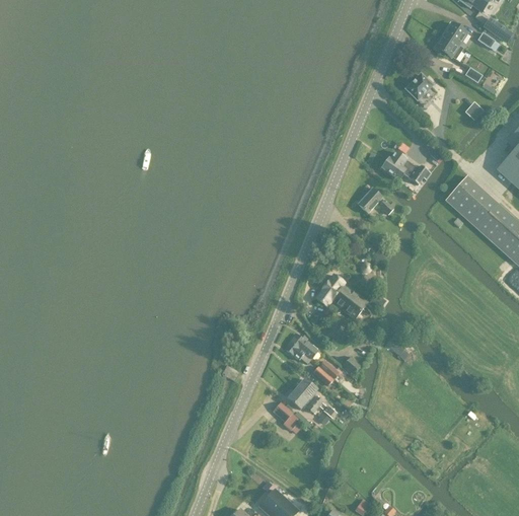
[(461,0),(470,6),(471,5),(480,11),(488,0),(461,0)]
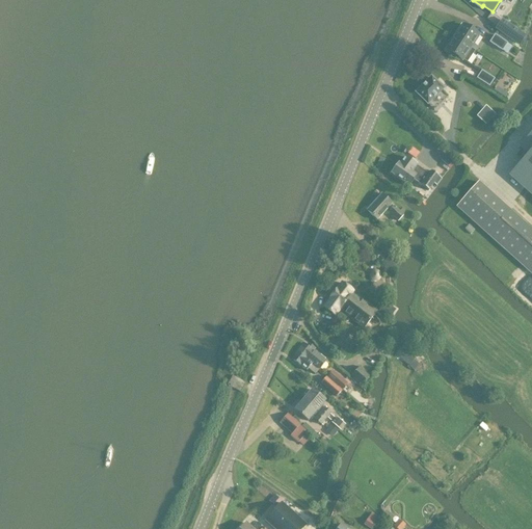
[(496,26),(496,27),(501,30),(514,40),(521,29),(502,17),(496,26)]
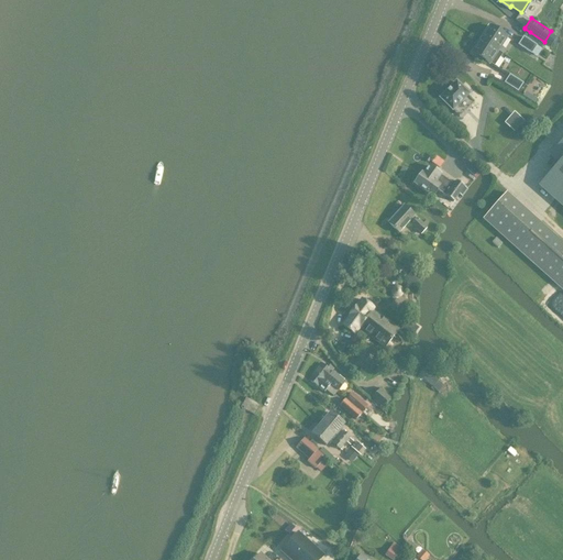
[(489,23),(481,36),(498,47),(507,34),(489,23)]
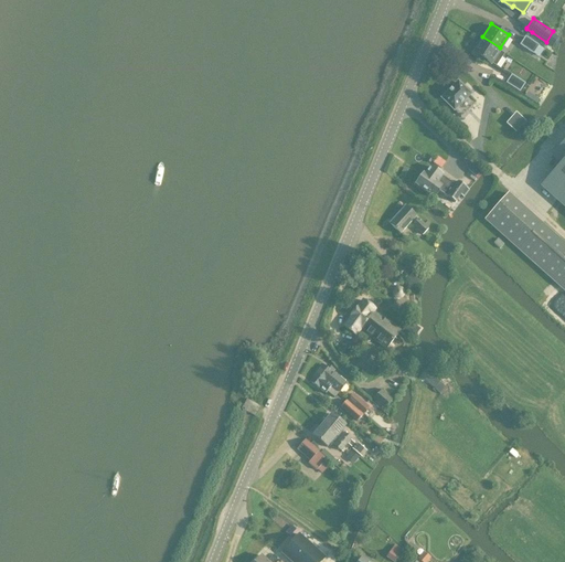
[(525,34),(520,42),(533,51),(539,43),(525,34)]
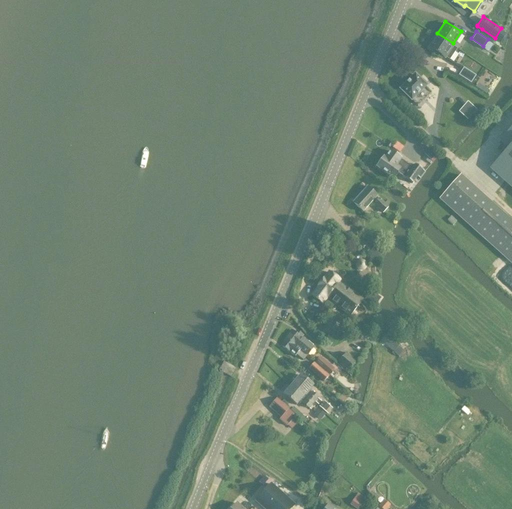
[(457,46),(453,43),(437,33),(429,45),(445,56),(445,55),(449,58),(457,46)]
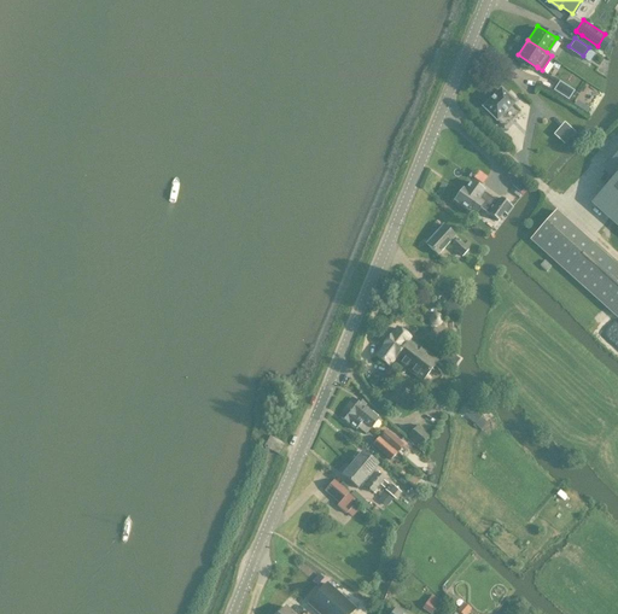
[(573,88),(559,80),(554,88),(569,97),(573,88)]
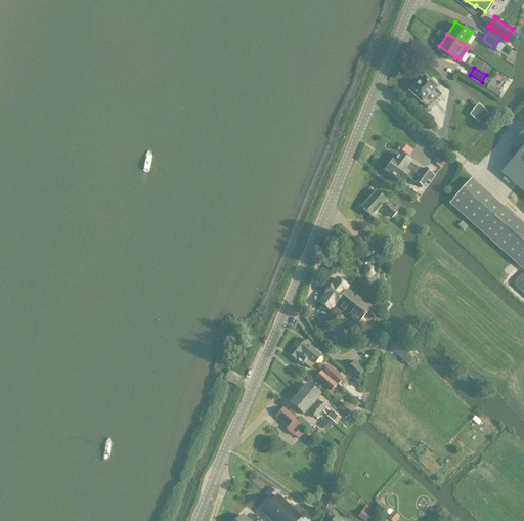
[(425,74),(408,89),(421,102),(422,101),(427,106),(441,92),(436,87),(437,86),(425,74)]
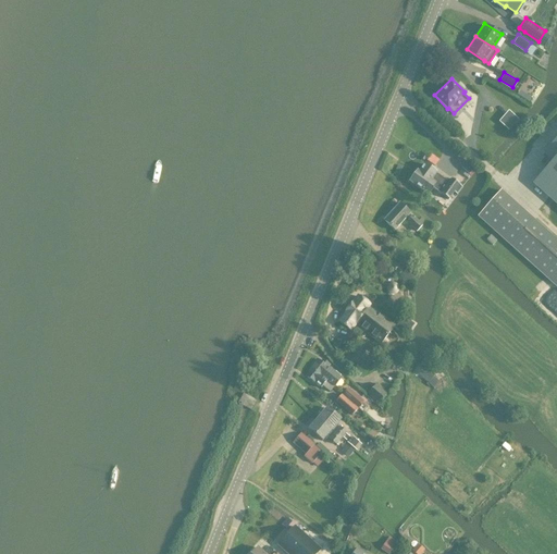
[(520,88),(517,91),(529,99),(532,96),(520,88)]
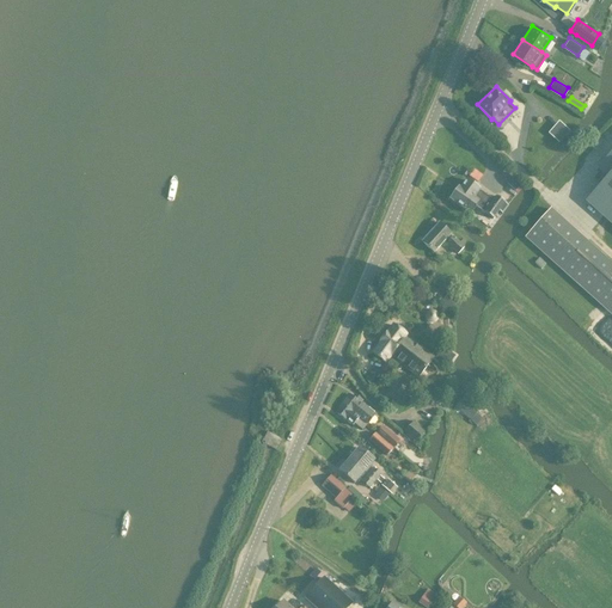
[(558,118),(549,130),(558,140),(569,128),(558,118)]
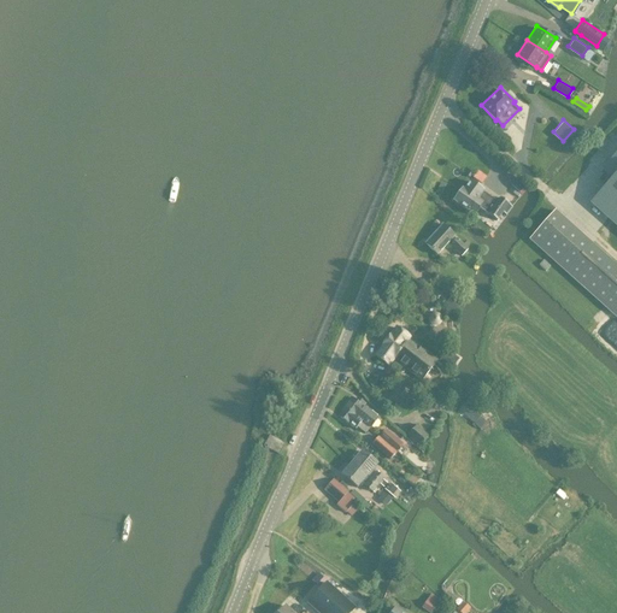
[(612,177),(593,199),(616,220),(616,151),(603,168),(611,176),(612,177)]
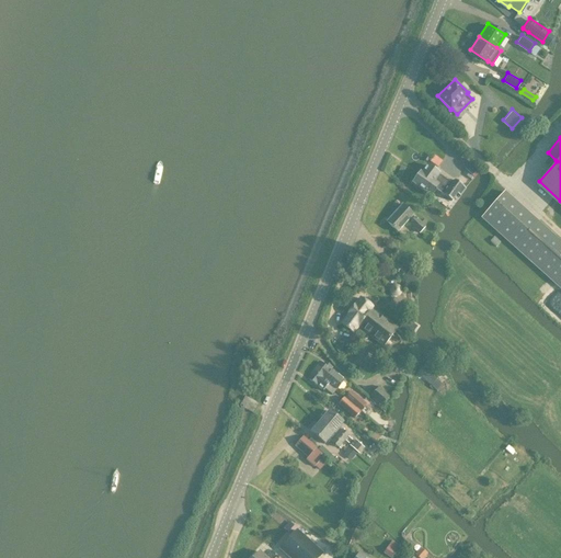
[(444,193),(451,198),(457,192),(460,194),(466,186),(462,184),(462,183),(455,178),(453,181),(439,172),(427,163),(422,171),(421,170),(418,174),(415,174),(413,178),(413,180),(413,181),(431,194),(437,185),(438,188),(437,189),(441,191),(444,186),(447,189),(444,193)]
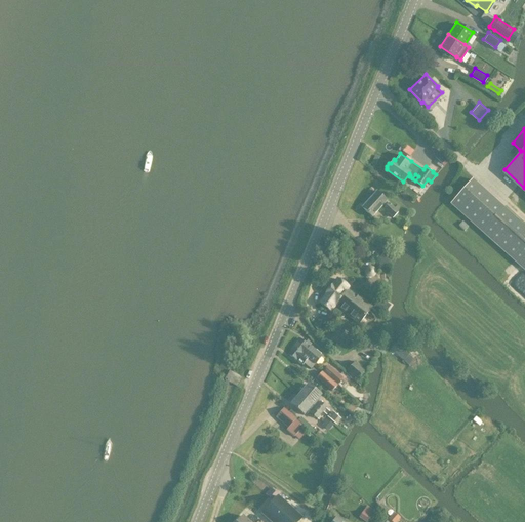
[(452,200),(524,266),(524,225),(473,177),(452,200)]
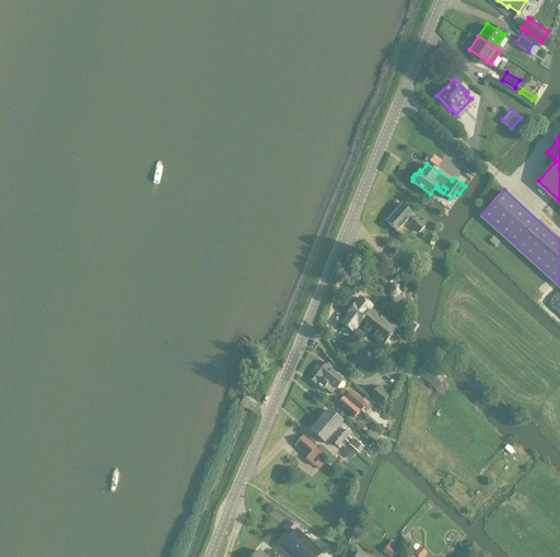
[(386,219),(391,223),(396,229),(406,219),(419,230),(424,224),(401,201),(386,219)]
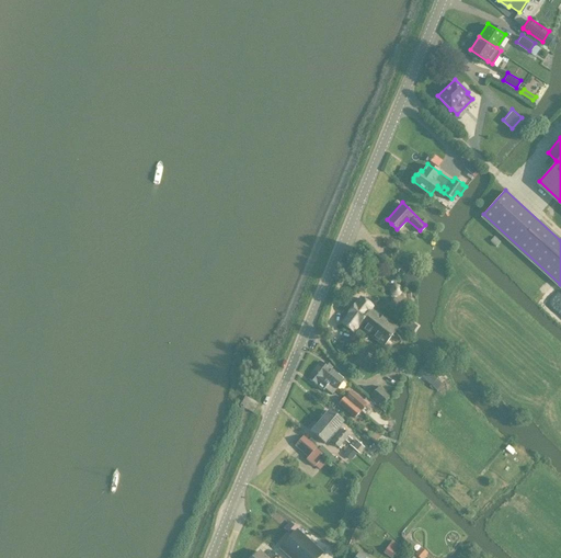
[(389,287),(389,288),(389,289),(390,291),(390,292),(391,292),(391,293),(392,294),(393,294),(395,294),(396,294),(397,294),(398,294),(399,294),(400,293),(401,292),(402,291),(402,289),(402,288),(402,287),(402,286),(401,285),(401,284),(400,283),(399,283),(398,282),(397,282),(396,282),(395,282),(393,282),(392,283),(391,283),(391,284),(390,285),(390,286),(389,287)]
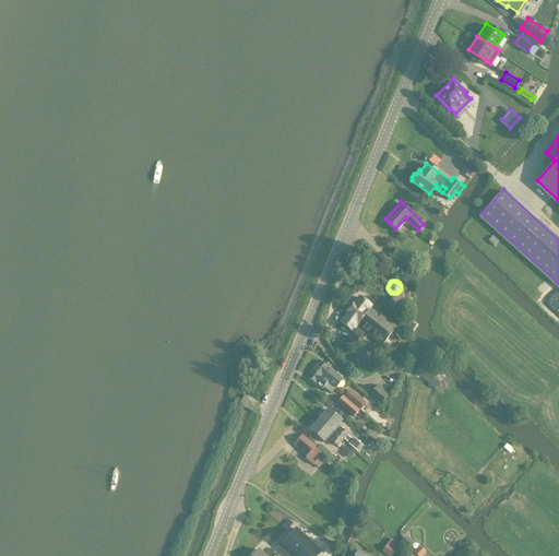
[(357,322),(367,308),(375,314),(377,310),(370,305),(371,304),(359,295),(340,320),(352,330),(357,322)]
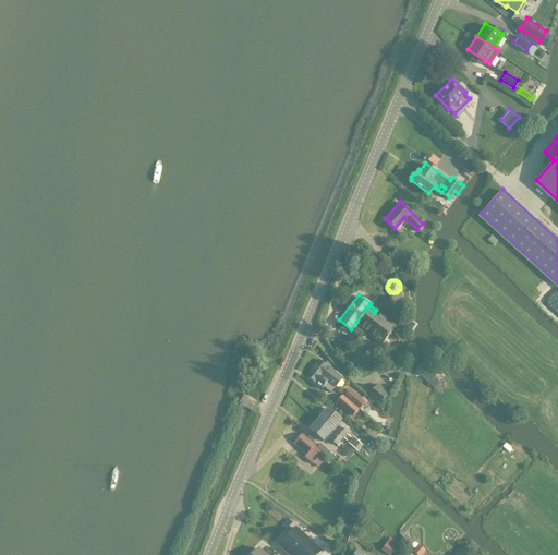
[(396,324),(376,310),(374,313),(366,308),(356,322),(381,341),(396,324)]
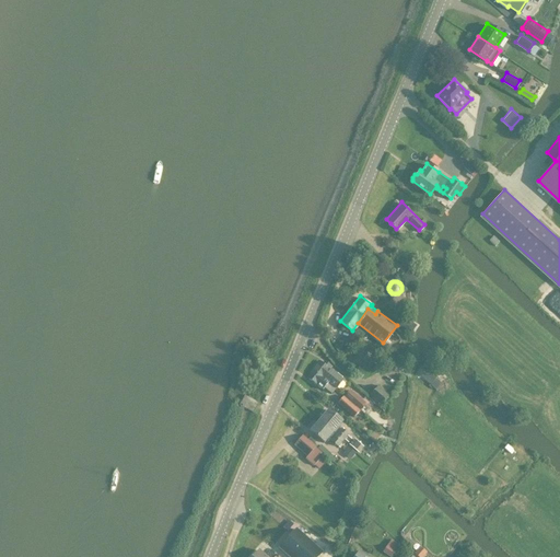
[(429,357),(417,370),(431,382),(439,373),(442,370),(429,357)]
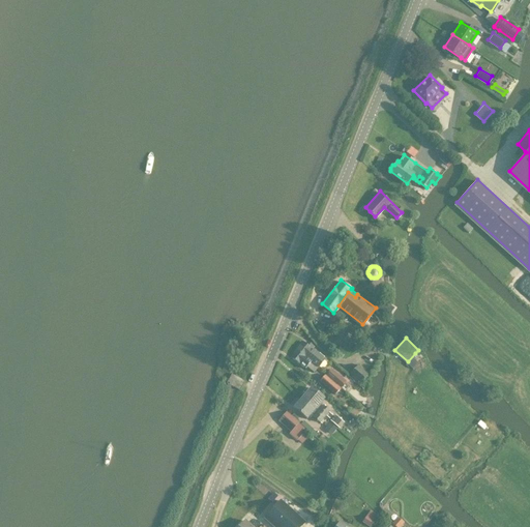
[(301,340),(296,347),(318,366),(319,366),(325,357),(324,356),(324,354),(320,351),(319,352),(312,346),(313,345),(307,341),(305,343),(301,340)]
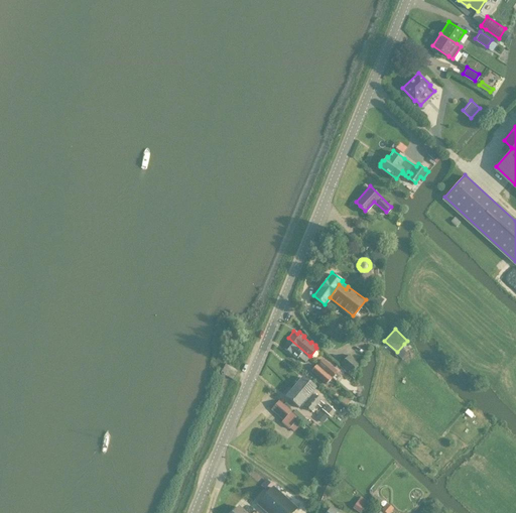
[(282,345),(288,350),(297,357),(298,355),(305,361),(309,356),(288,338),(282,345)]
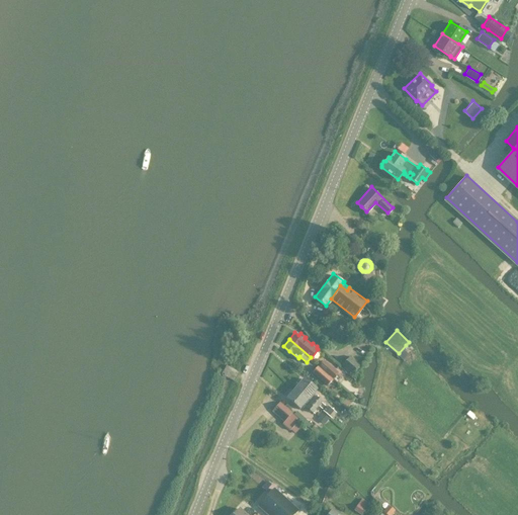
[(354,358),(351,354),(342,363),(352,373),(360,364),(354,358)]
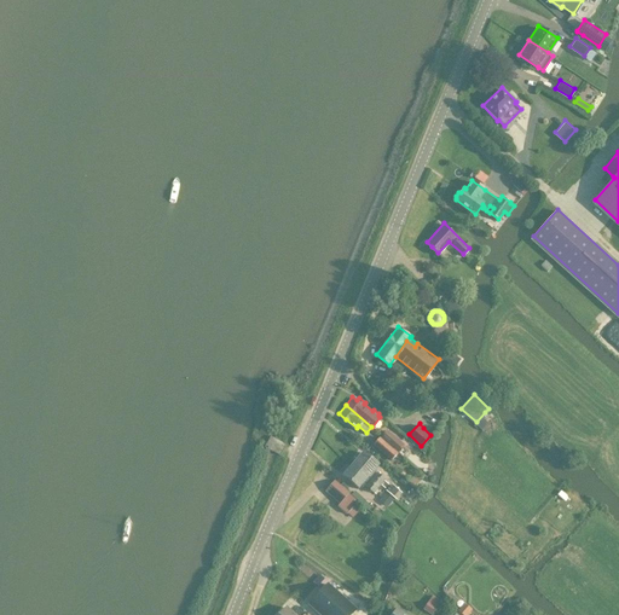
[(387,428),(381,435),(393,446),(400,439),(387,428)]
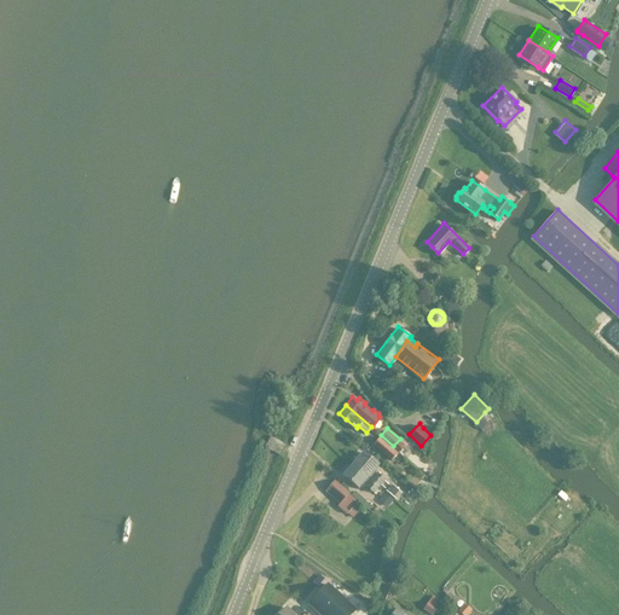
[(392,458),(398,451),(380,435),(374,442),(392,458)]
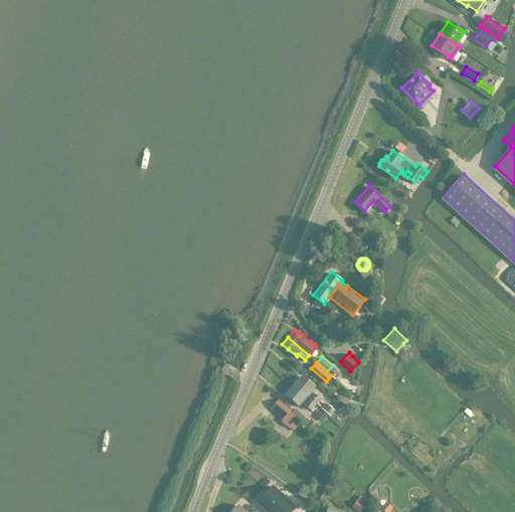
[(293,384),(316,404),(318,402),(317,401),(319,397),(313,392),(310,390),(314,385),(302,375),(300,377),(299,376),(296,379),(297,380),(293,384)]
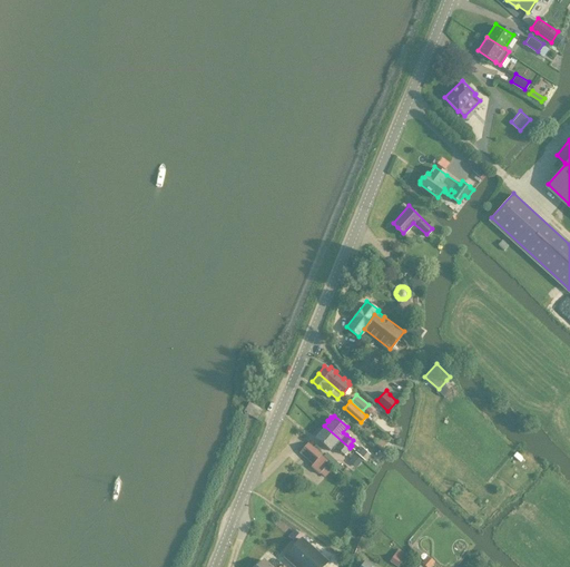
[(317,434),(315,437),(330,448),(334,443),(337,446),(336,447),(344,452),(344,451),(345,453),(349,450),(350,448),(324,426),(320,431),(318,430),(316,433),(317,434)]
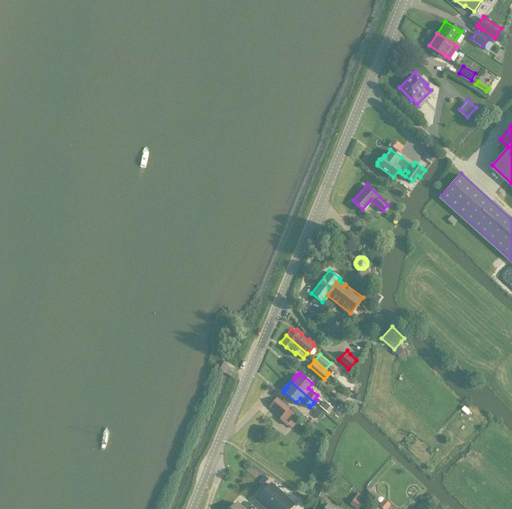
[(269,404),(281,415),(286,419),(293,411),(288,407),(288,406),(276,396),(269,404)]
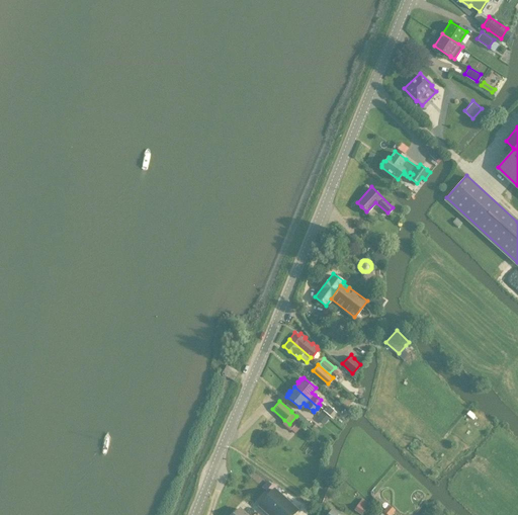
[(328,403),(323,409),(332,416),(337,411),(328,403)]
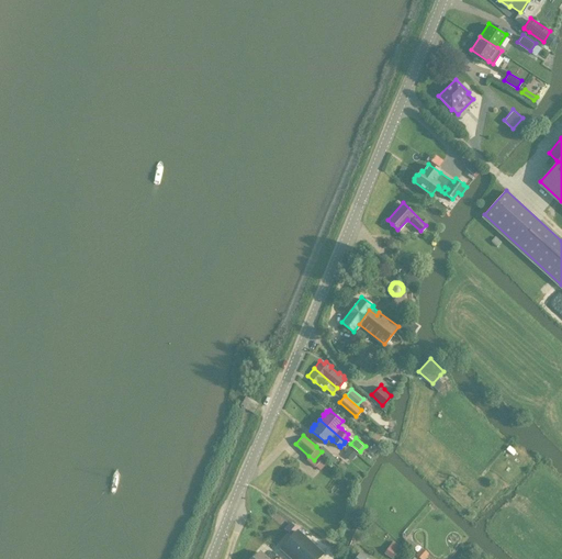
[(298,529),(281,547),(294,558),(317,558),(323,552),(298,529)]
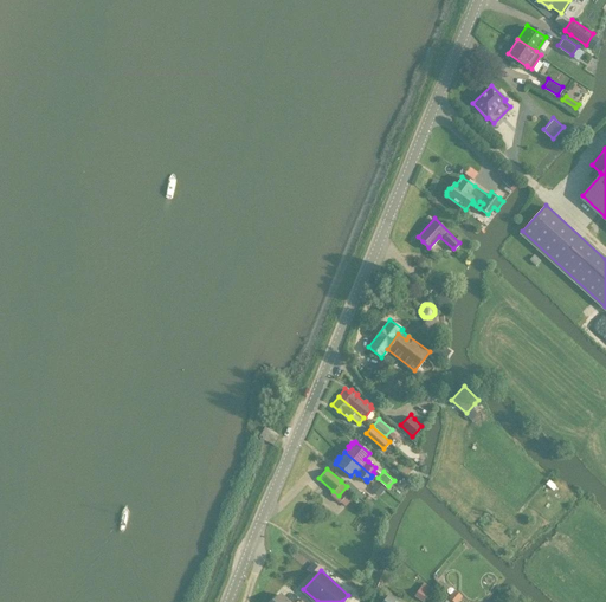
[(432,587),(423,581),(414,594),(423,600),(432,587)]
